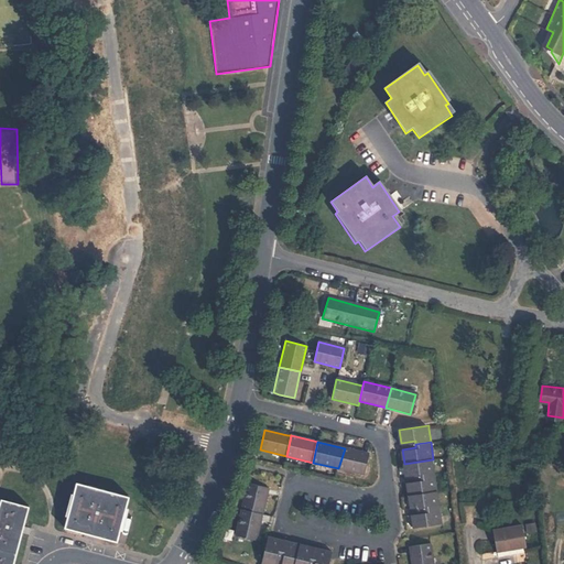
[(345,448),(338,468),(364,475),(369,454),(366,453),(345,448)]
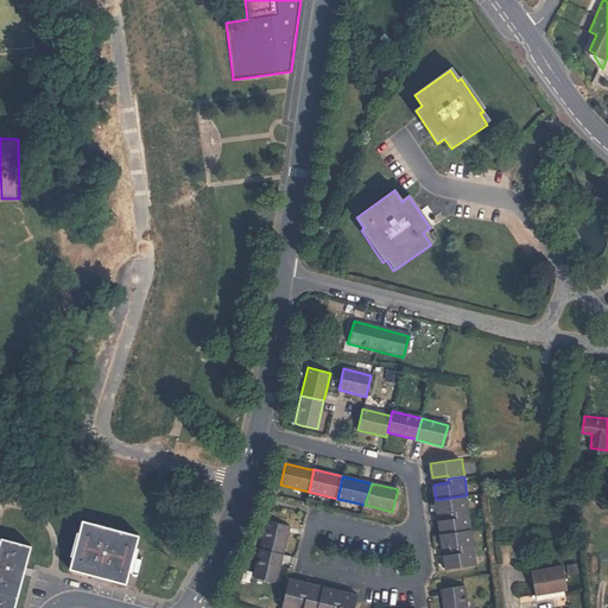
[(467,495),(436,500),(438,513),(453,511),(453,515),(469,513),(467,495)]
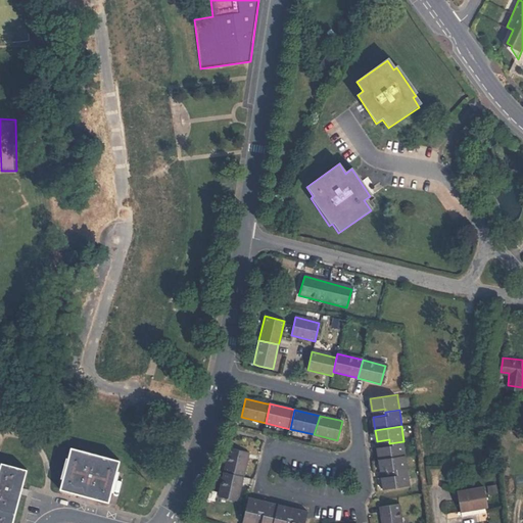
[(379,460),(406,456),(403,441),(389,443),(390,445),(377,447),(379,460)]
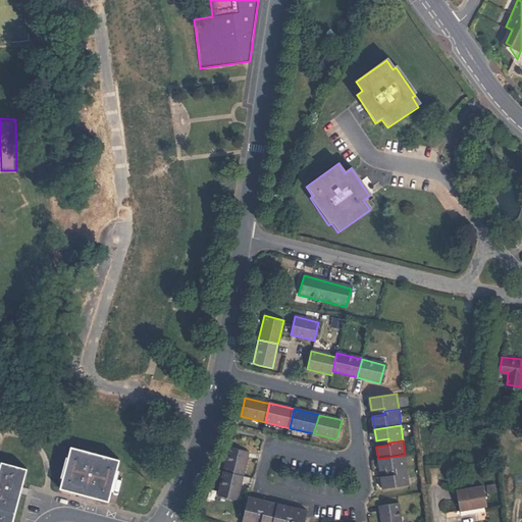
[(71,444),(60,485),(109,499),(120,458),(71,444)]
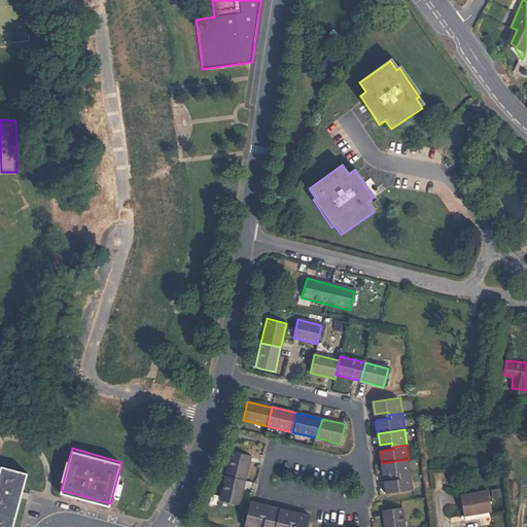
[(225,476),(244,481),(249,459),(250,457),(232,453),(225,476)]
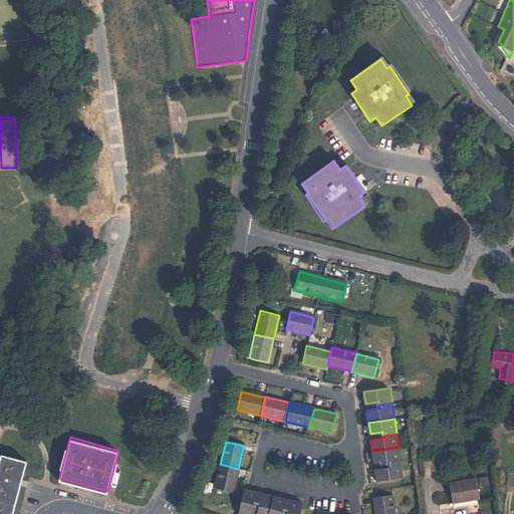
[(388,464),(401,463),(399,448),(372,452),(374,463),(388,462),(388,464)]
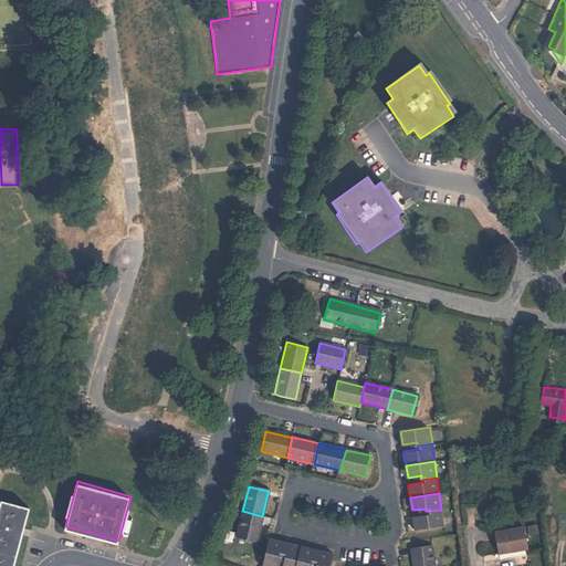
[(0,548),(17,554),(30,506),(2,499),(0,509),(0,548)]
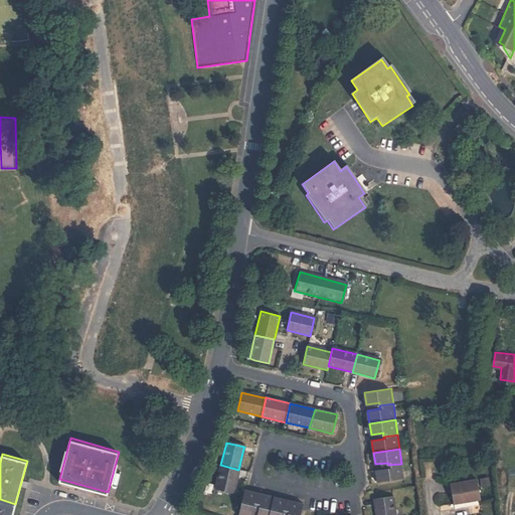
[(401,464),(388,465),(389,468),(376,470),(377,481),(403,478),(401,464)]
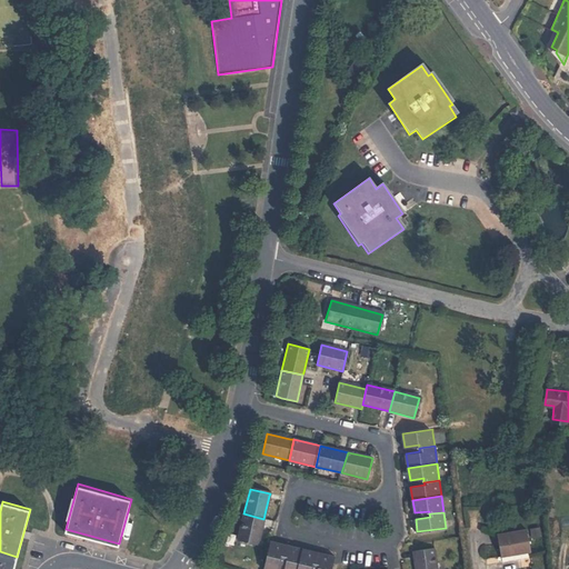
[(263,519),(243,513),(237,540),(257,546),(262,522),(263,519)]
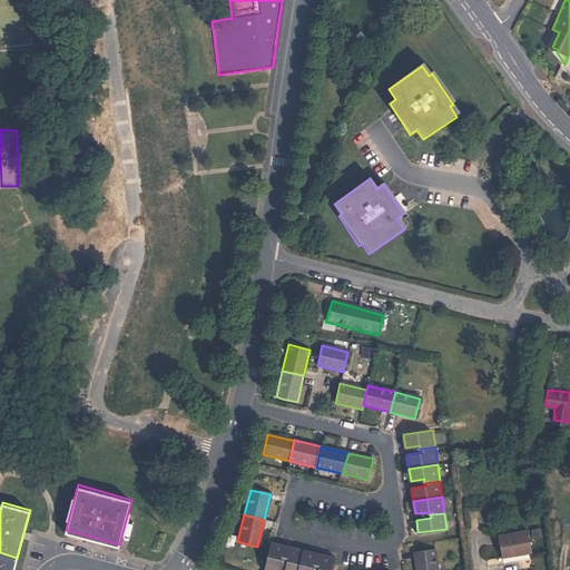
[(529,532),(500,537),(503,558),(532,553),(529,532)]
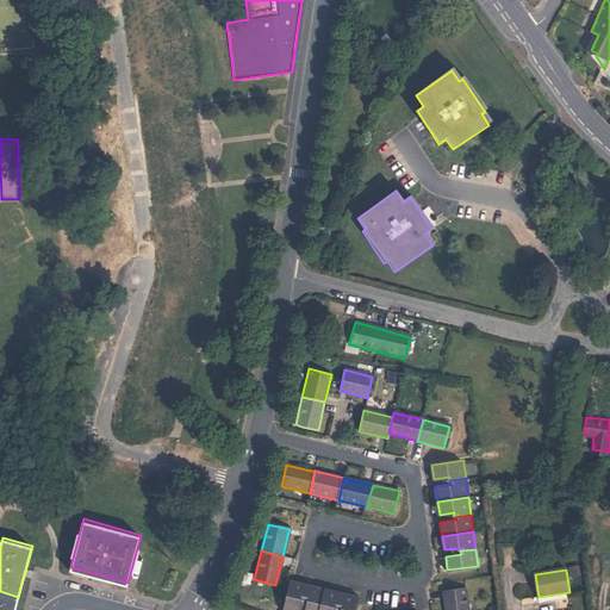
[(302,599),(305,585),(288,580),(279,609),(294,609),(298,598),(302,599)]
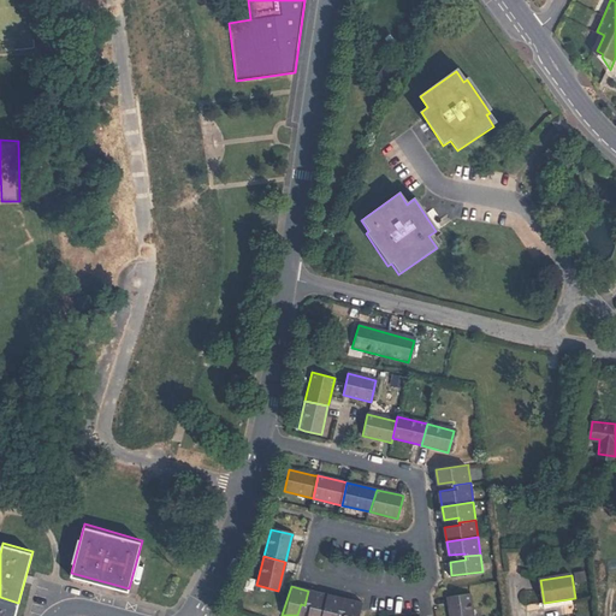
[(308,591),(304,605),(307,606),(304,615),(321,615),(327,596),(308,591)]
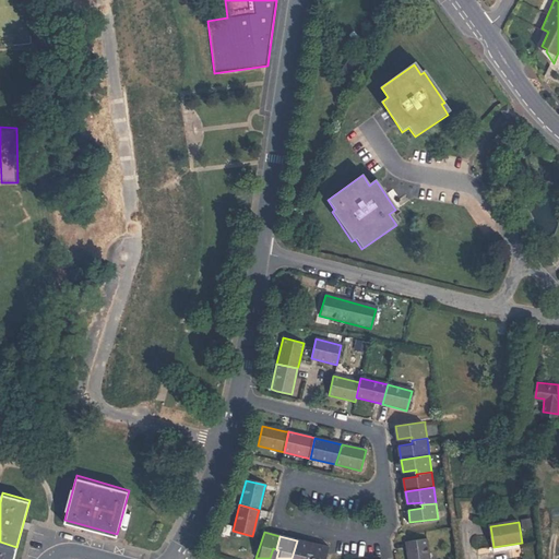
[(407,558),(427,558),(425,539),(405,542),(406,546),(407,558)]
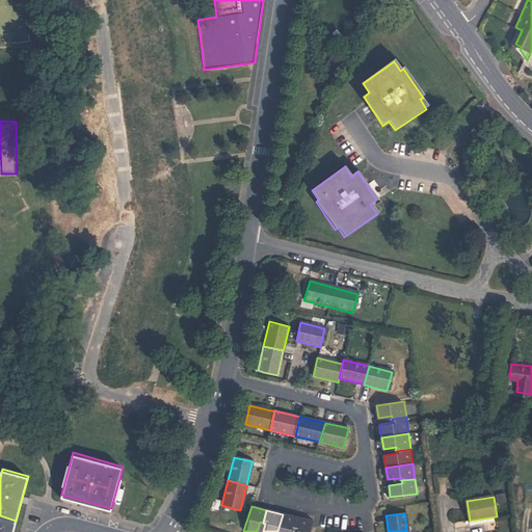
[(293,531),(296,517),(283,514),(277,531),(288,531),(289,530),(293,531)]
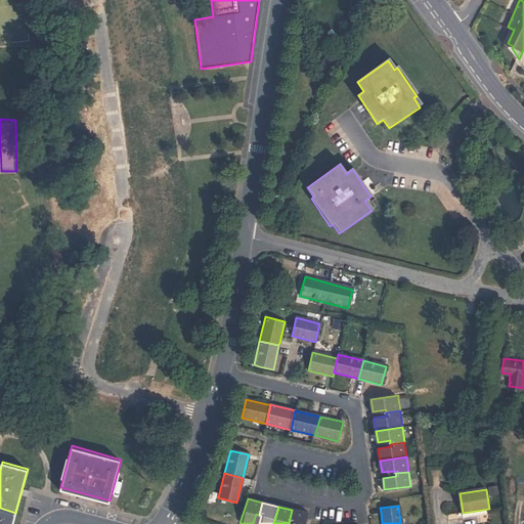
[(12,523),(15,513),(0,508),(0,523),(12,523)]
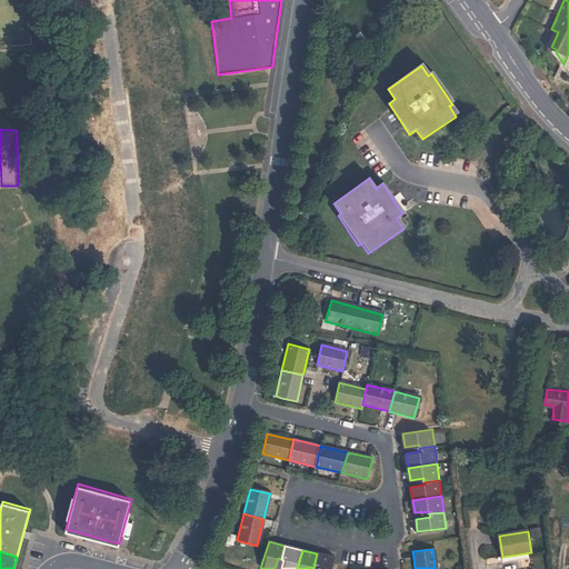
[(317,553),(313,568),(316,568),(329,568),(333,558),(317,553)]
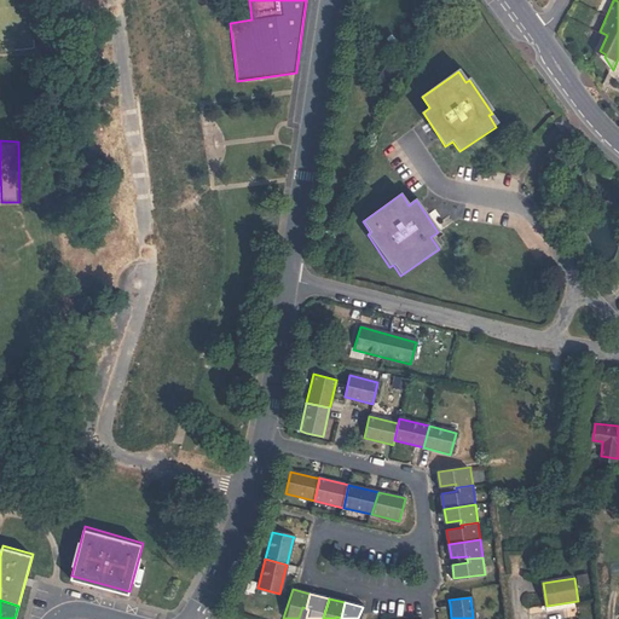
[(302,607),(299,618),(306,618),(308,609),(306,608),(302,607)]
